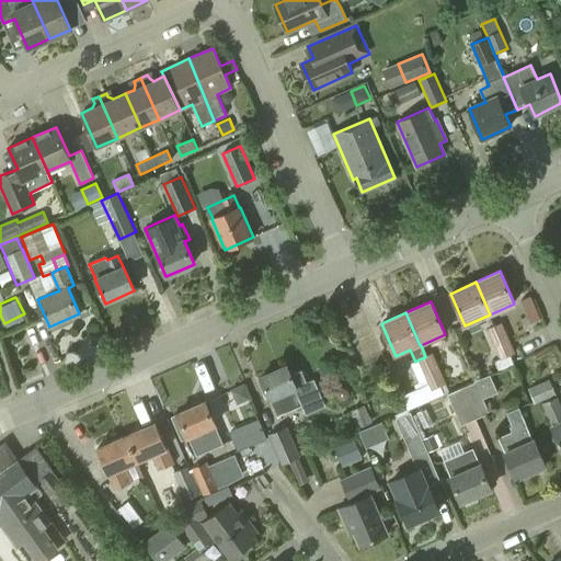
[(502,322),(487,329),(493,344),(508,338),(502,322)]
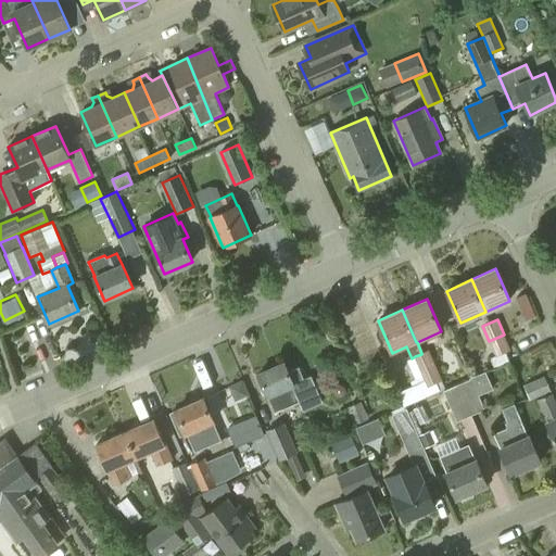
[(504,335),(489,341),(495,355),(491,357),(494,368),(509,362),(506,352),(512,350),(504,335)]
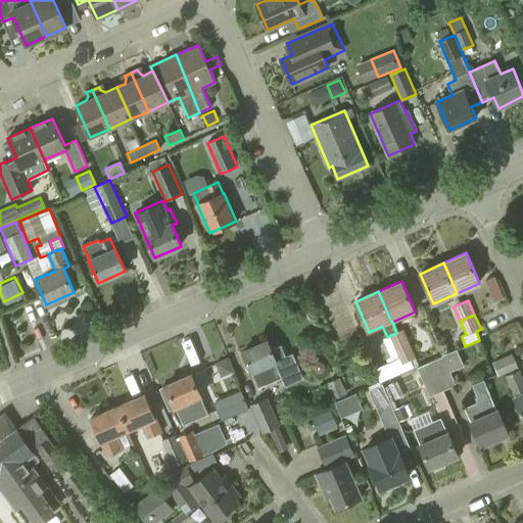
[(396,333),(390,335),(395,349),(410,343),(403,329),(396,332),(396,333)]
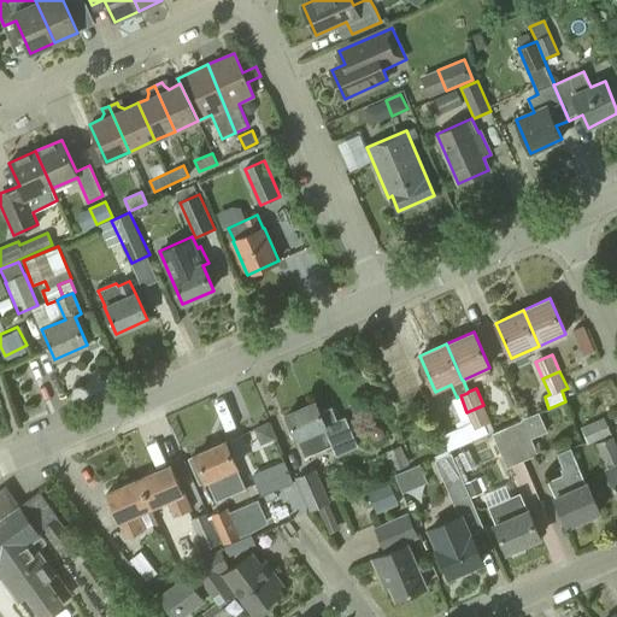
[(345,416),(338,419),(331,407),(319,412),(316,403),(287,415),(298,440),(298,439),(306,457),(331,445),(336,456),(358,446),(345,416)]
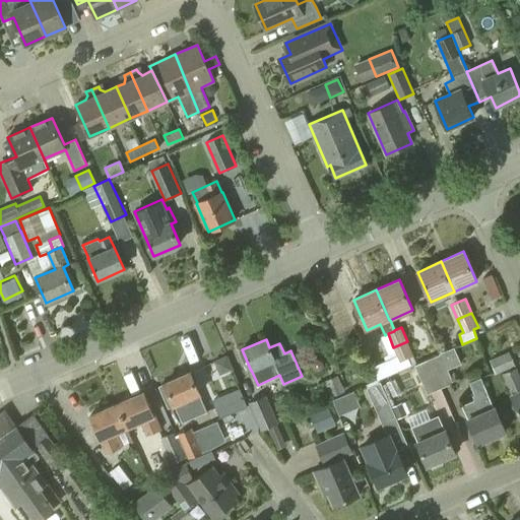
[(407,341),(393,347),(399,361),(413,354),(407,341)]
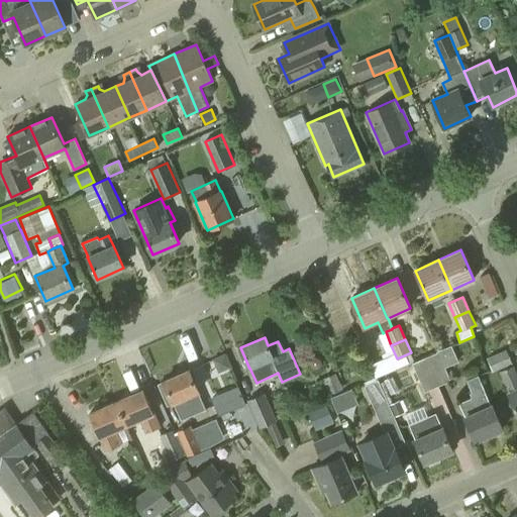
[(426,357),(437,386),(450,381),(445,368),(458,362),(451,345),(436,351),(437,352),(426,357)]
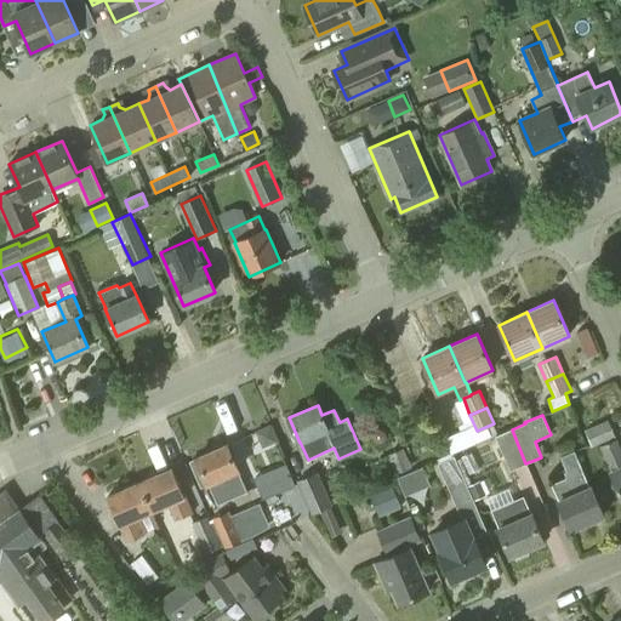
[(609,420),(585,429),(592,448),(616,438),(609,420)]
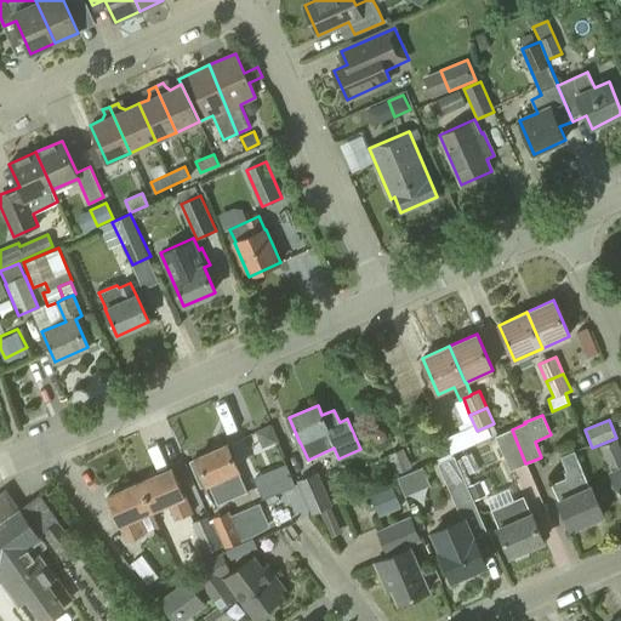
[(372,432),(371,437),(375,442),(380,444),(385,440),(386,436),(383,431),(379,429),(372,432)]
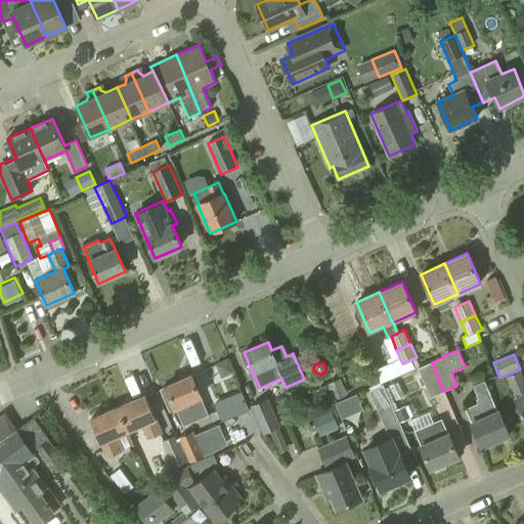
[(421,375),(431,397),(443,391),(432,362),(419,368),(421,375)]
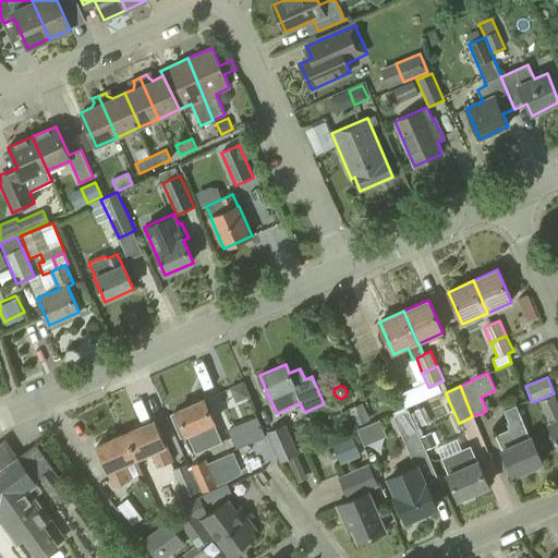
[(557,405),(553,395),(540,400),(550,424),(548,425),(557,447),(557,405)]
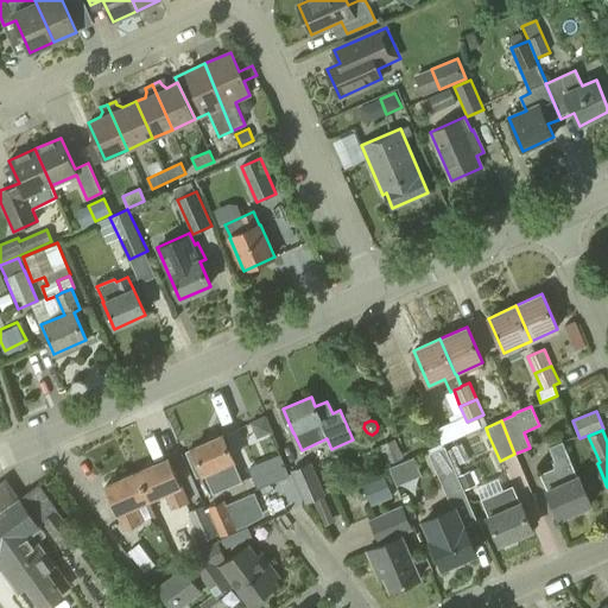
[(213,494),(242,481),(222,435),(192,448),(203,474),(213,494)]
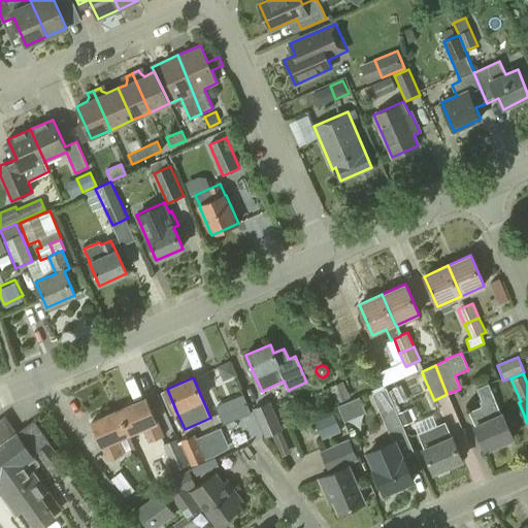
[(393,401),(405,396),(400,384),(389,389),(393,401)]
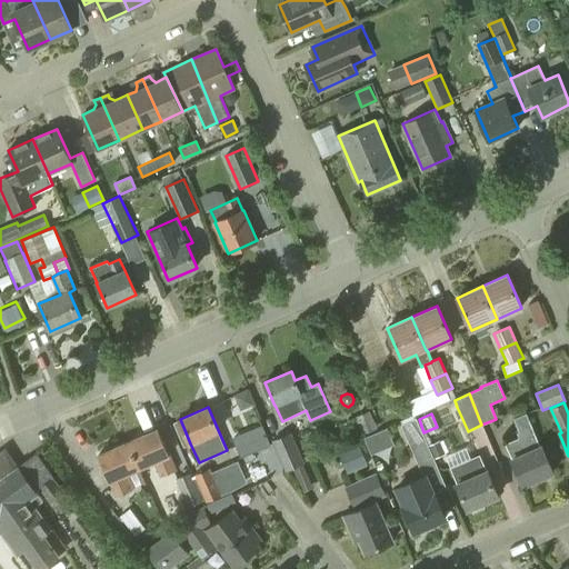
[(540,446),(526,413),(513,418),(519,432),(517,432),(519,438),(506,443),(523,486),(553,472),(541,446),(540,446)]
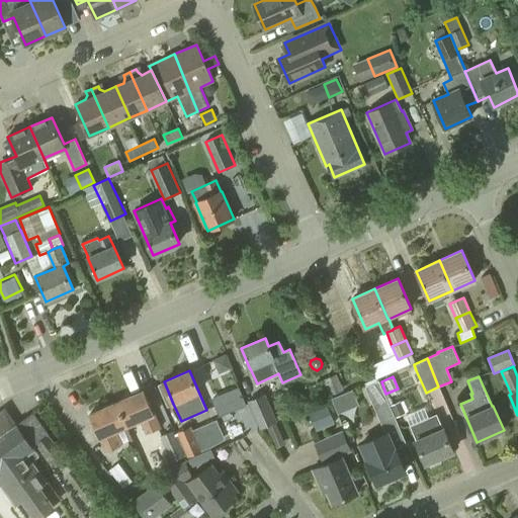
[(383,427),(397,421),(379,380),(365,386),(383,427)]
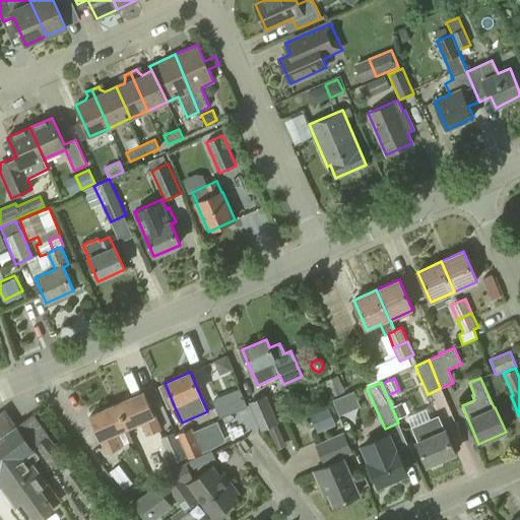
[(248,406),(240,388),(212,399),(220,418),(248,406)]
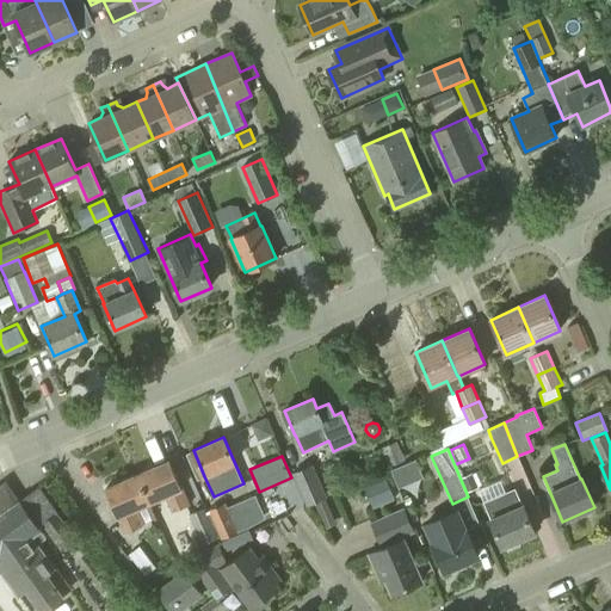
[(390,467),(397,486),(424,475),(417,456),(390,467)]
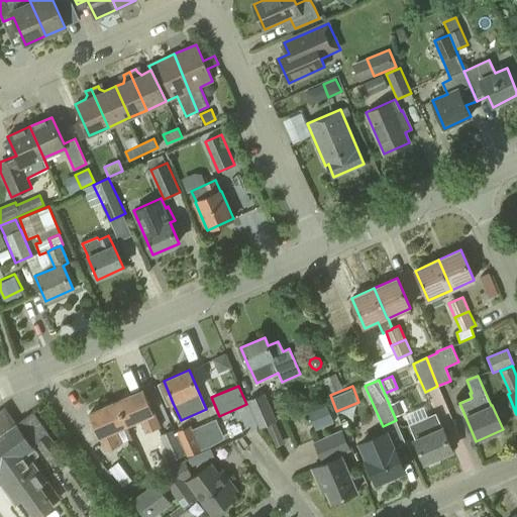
[(116,402),(127,426),(140,421),(146,433),(161,427),(143,390),(116,402)]
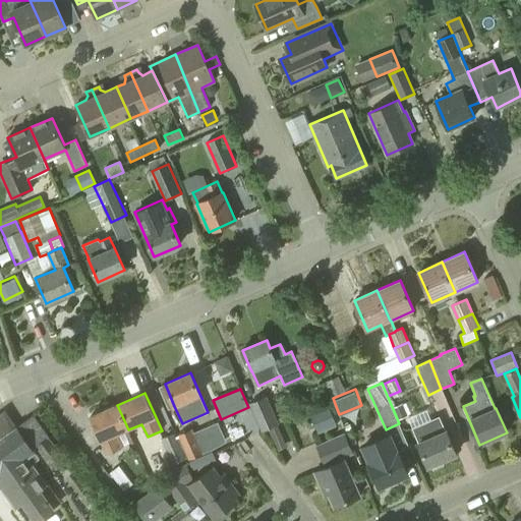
[(262,431),(279,423),(267,396),(249,403),(262,431)]
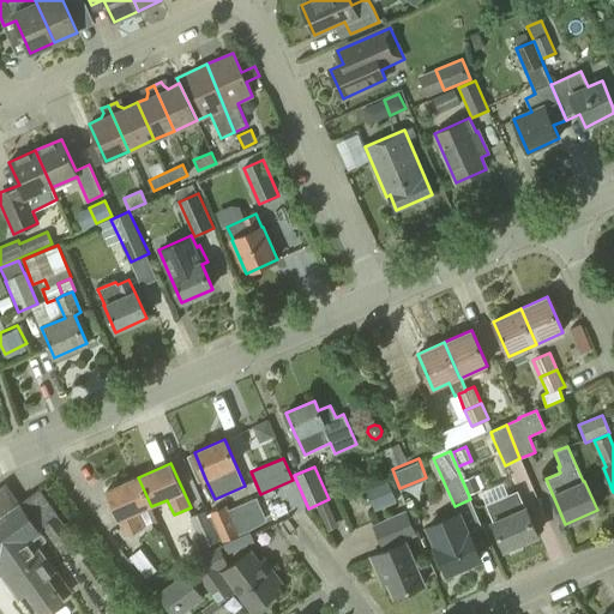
[(136,513),(151,506),(138,477),(106,491),(125,536),(142,529),(136,513)]
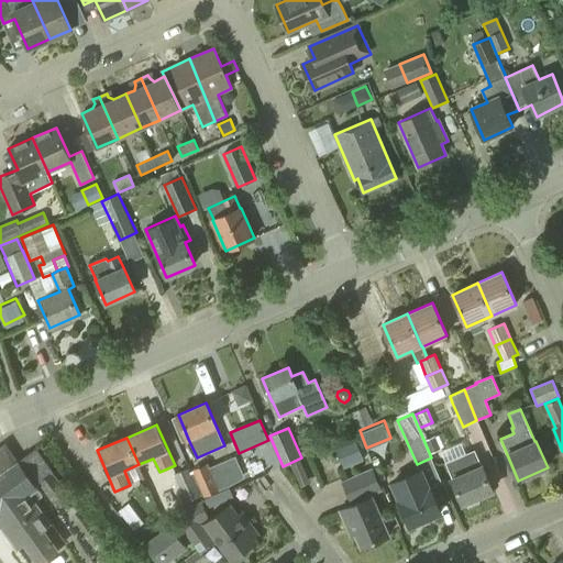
[(354,439),(334,448),(344,468),(364,460),(354,439)]
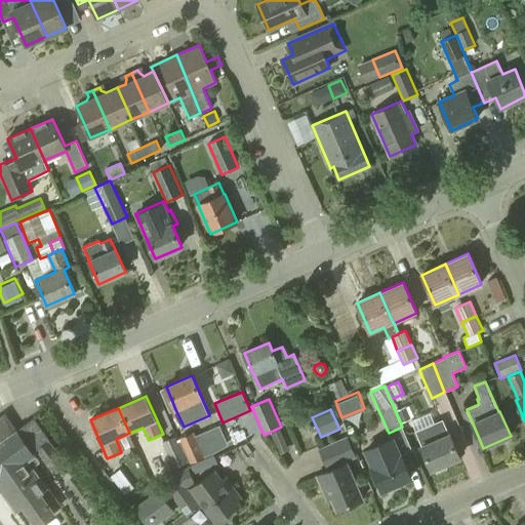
[(25,441),(42,429),(34,418),(16,431),(5,414),(0,417),(0,480),(35,455),(25,441)]
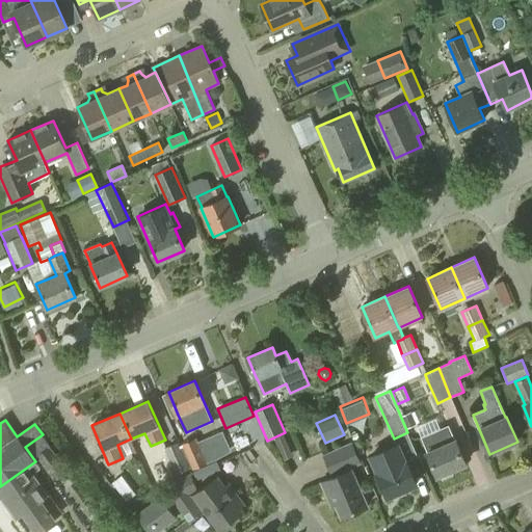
[(437,476),(466,463),(449,425),(421,437),(437,476)]
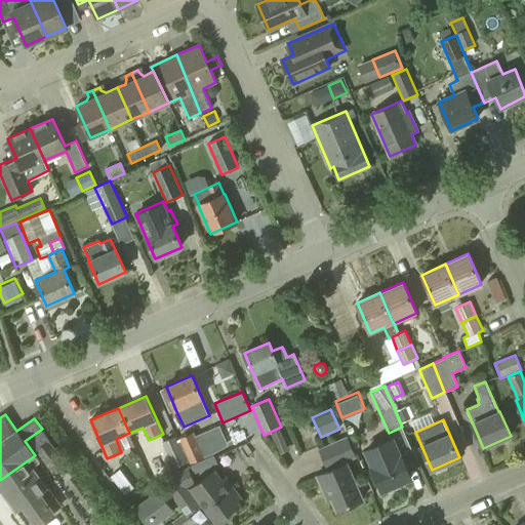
[(35,455),(0,480),(0,487),(17,511),(24,507),(37,524),(54,512),(54,511),(59,507),(32,469),(44,459),(53,472),(64,465),(47,441),(49,440),(42,429),(25,441),(35,455)]
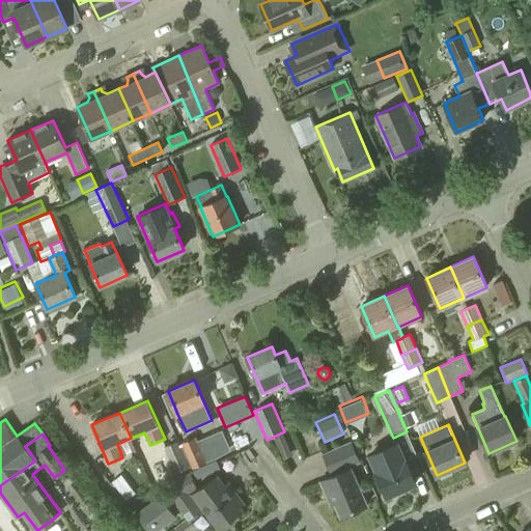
[(196,438),(183,444),(193,468),(217,457),(207,437),(197,441),(196,438)]
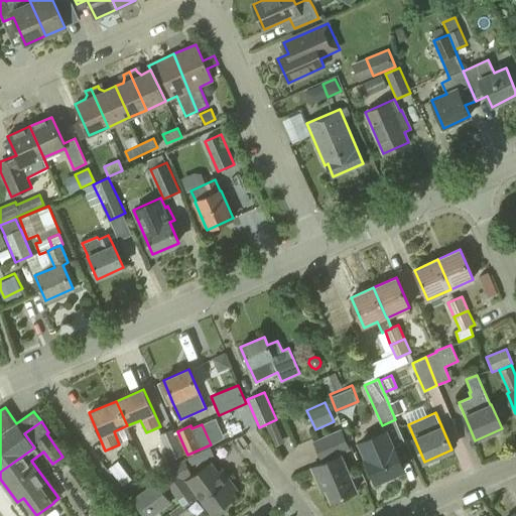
[(171,460),(183,455),(173,428),(160,433),(171,460)]
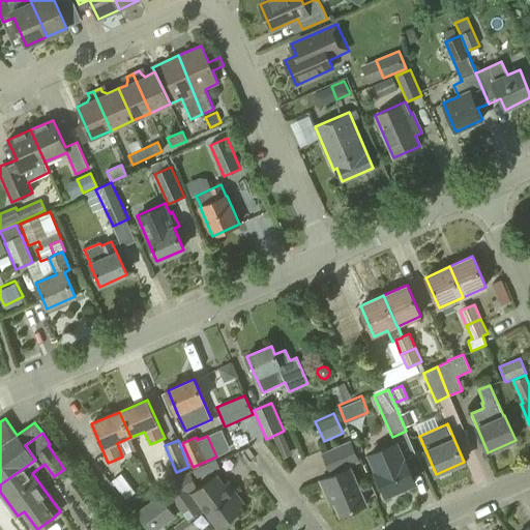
[(365,504),(349,465),(358,461),(350,442),(323,453),(330,472),(336,470),(339,473),(321,480),(327,495),(330,493),(341,516),(365,504)]
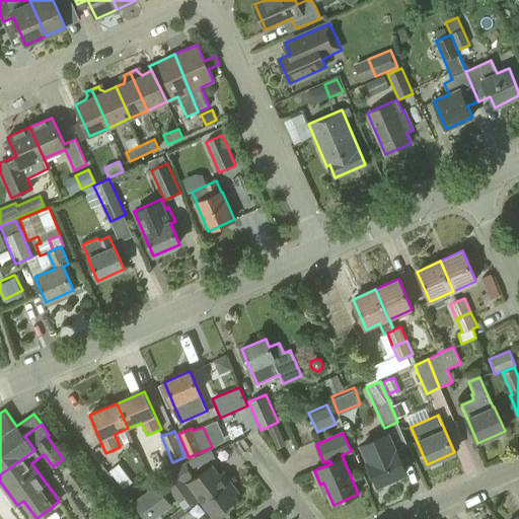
[(378,486),(406,473),(388,433),(361,445),(378,486)]
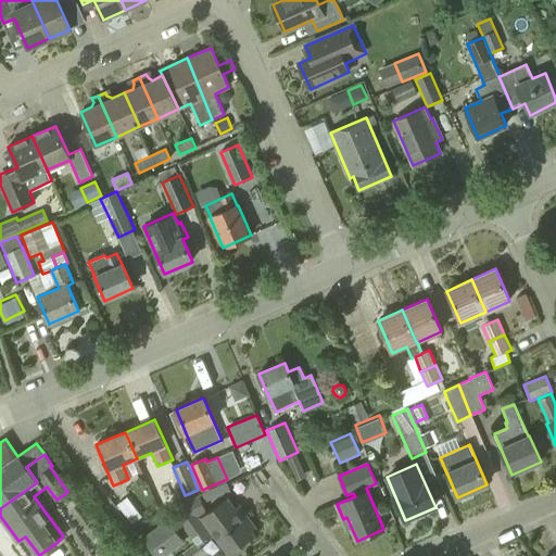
[(199,516),(206,512),(199,494),(174,506),(180,521),(179,522),(194,543),(198,547),(200,546),(214,536),(199,516)]
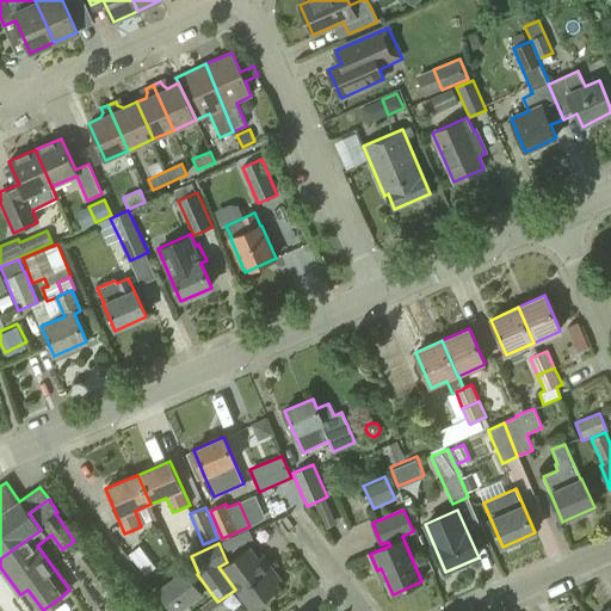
[(156,567),(140,545),(129,554),(144,575),(156,567)]
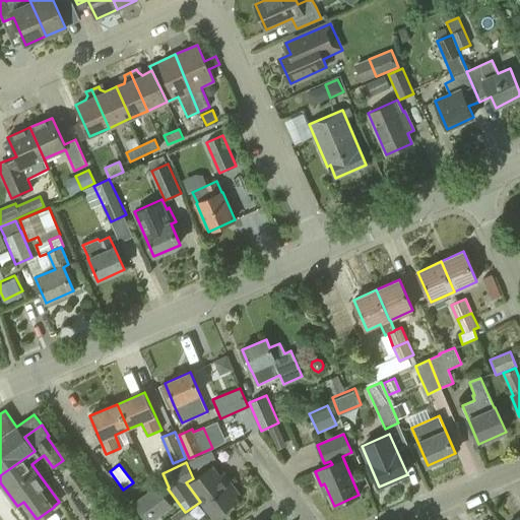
[(212,466),(189,483),(213,518),(238,501),(235,496),(239,494),(228,478),(223,481),(212,466)]
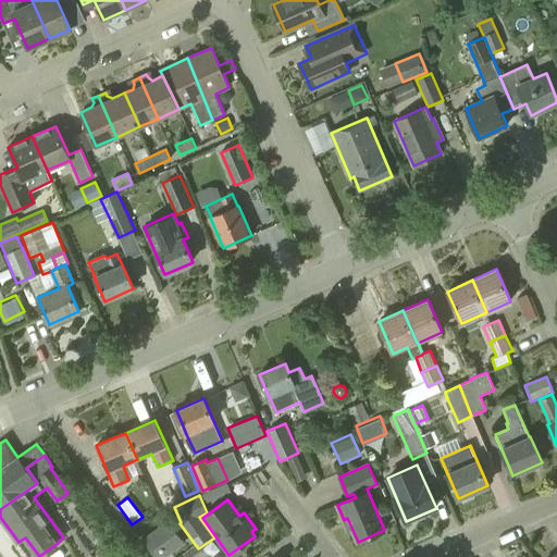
[(157,556),(165,556),(185,543),(168,520),(144,539),(157,556)]
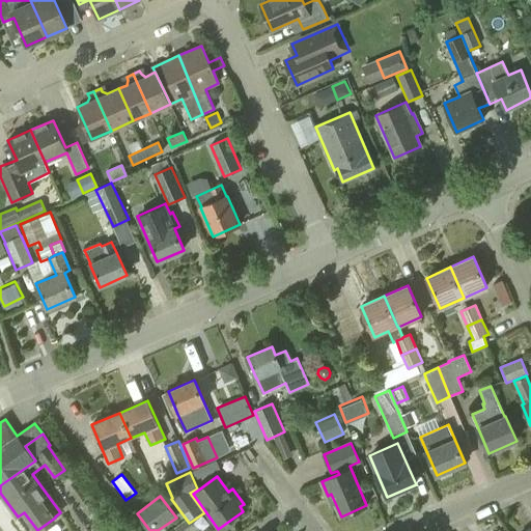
[(488,519),(477,526),(479,530),(494,530),(496,530),(488,519)]
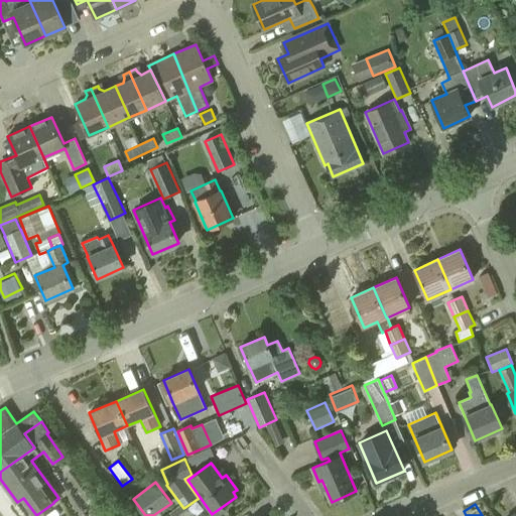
[(132,515),(123,505),(111,515),(112,515),(132,515)]
